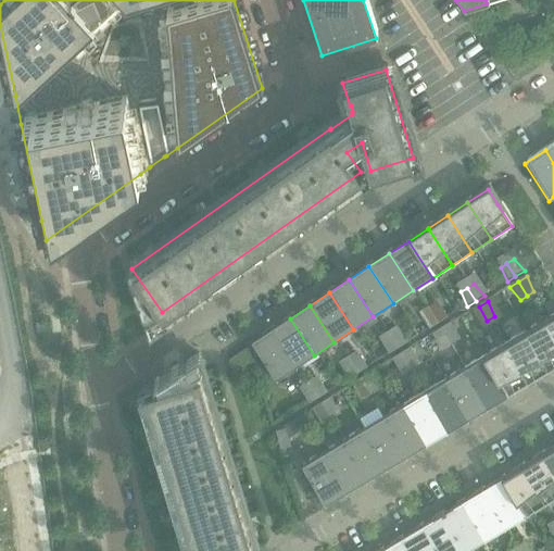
[(479,307),(470,312),(480,325),(487,321),(479,307)]
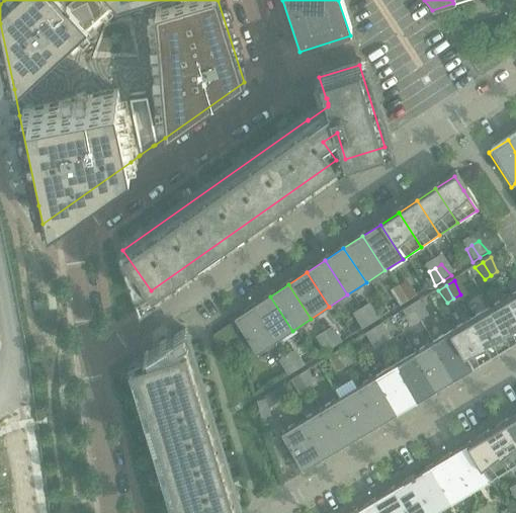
[(405,287),(398,291),(406,304),(414,298),(405,287)]
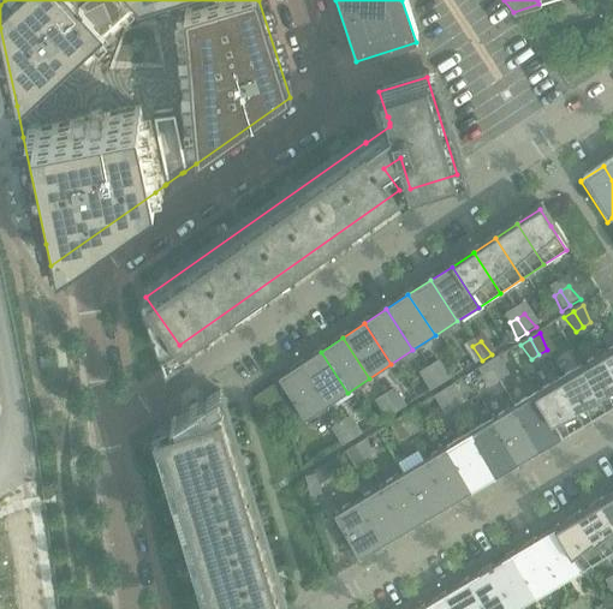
[(472,346),(465,350),(472,366),(482,360),(472,346)]
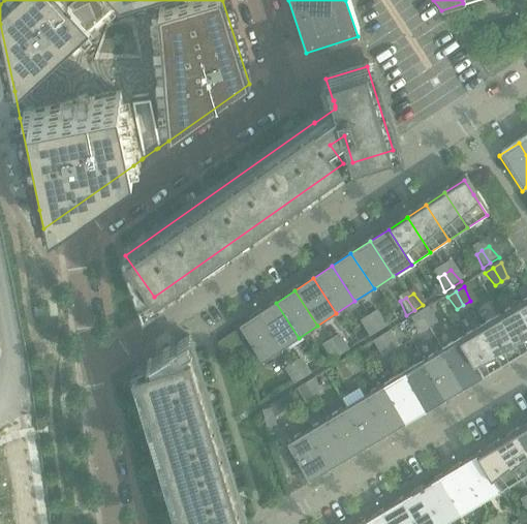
[(526,301),(517,307),(526,324),(526,301)]
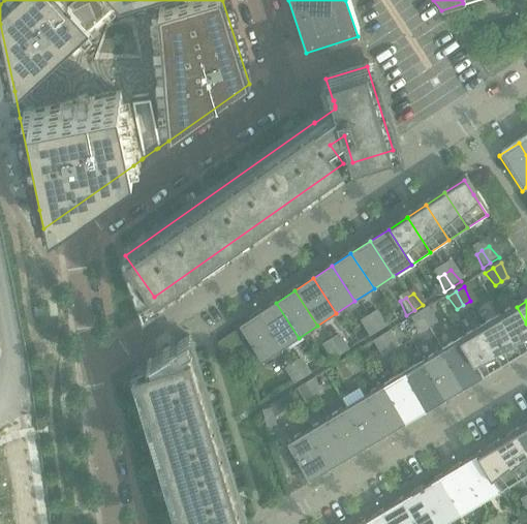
[(276,303),(257,315),(280,350),(299,338),(276,303)]
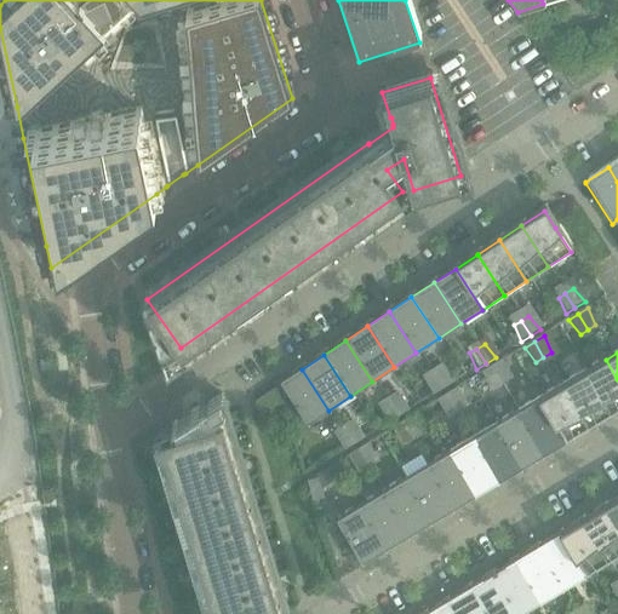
[(617,379),(606,360),(584,374),(611,420),(617,415),(617,379)]
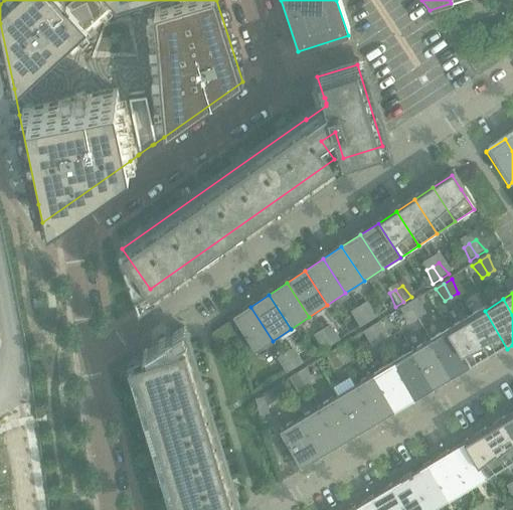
[(43,300),(30,302),(32,311),(44,309),(43,300)]
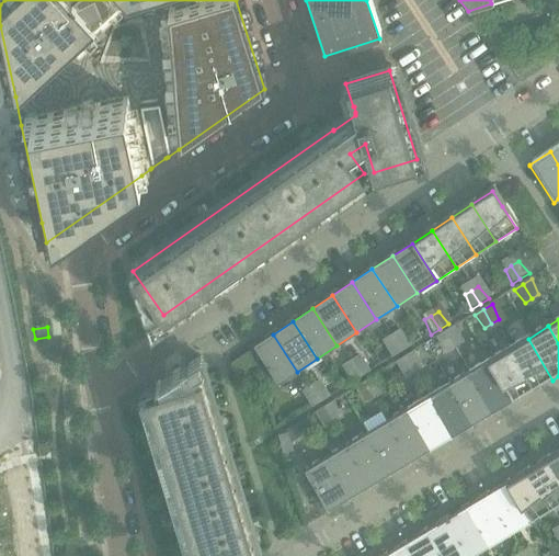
[(452,329),(443,335),(452,349),(458,344),(452,329)]
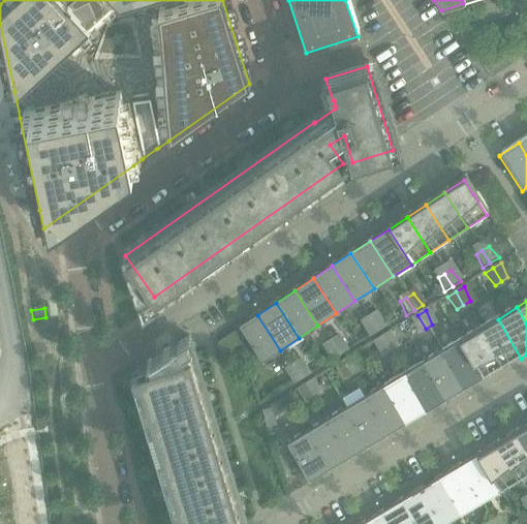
[(257,315),(238,328),(260,363),(280,350),(257,315)]
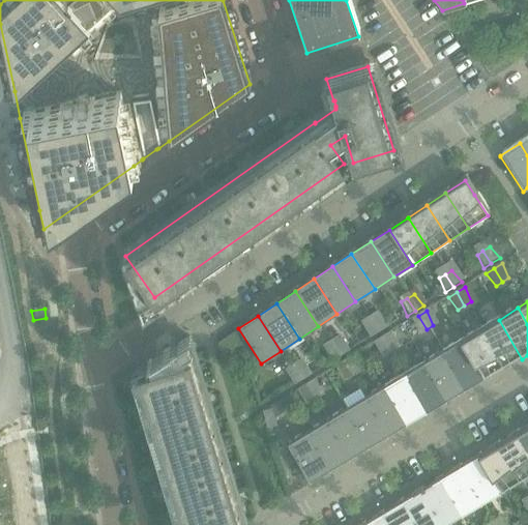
[(418,316),(410,321),(420,333),(427,329),(418,316)]
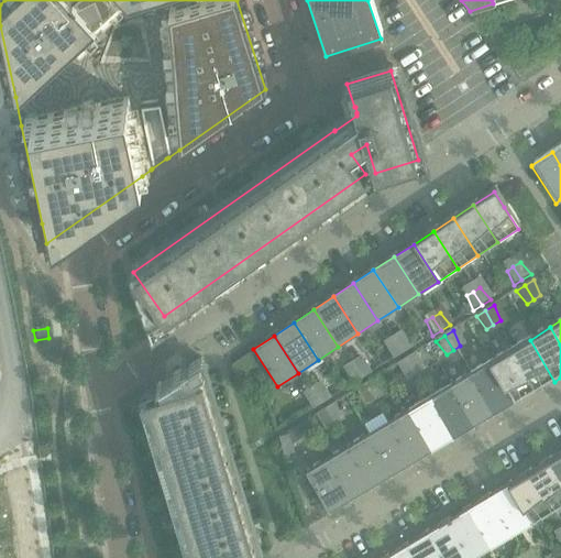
[(399,338),(392,342),(400,356),(409,350),(399,338)]
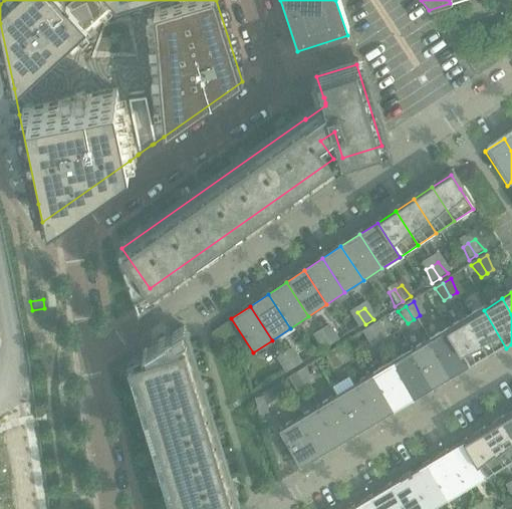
[(484,310),(465,321),(488,359),(506,348),(484,310)]
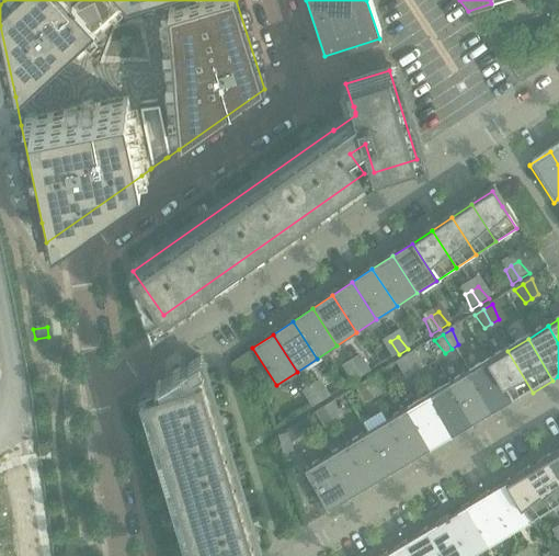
[(390,341),(384,345),(390,360),(399,354),(390,341)]
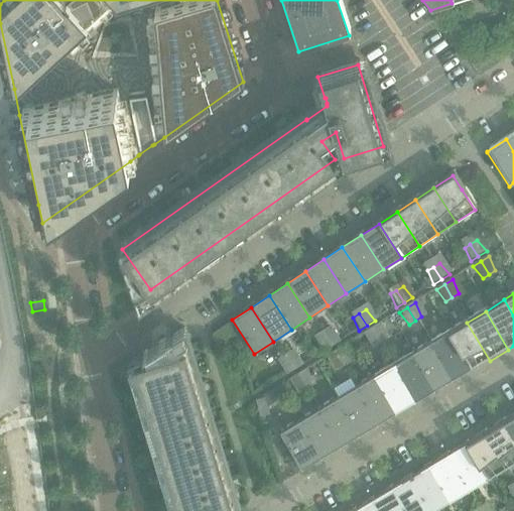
[(467,323),(448,334),(471,372),(490,361),(467,323)]
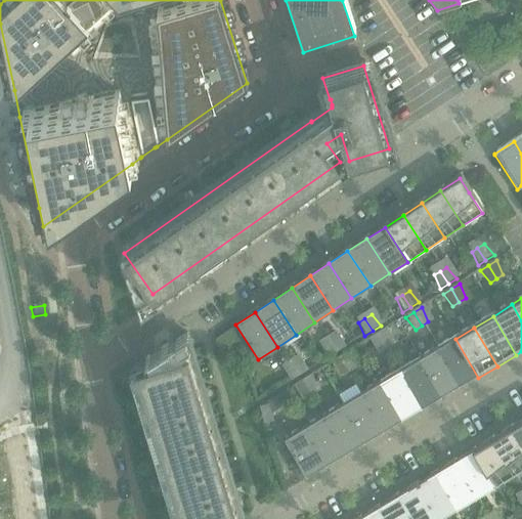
[(376,336),(384,349),(390,345),(384,331),(376,336)]
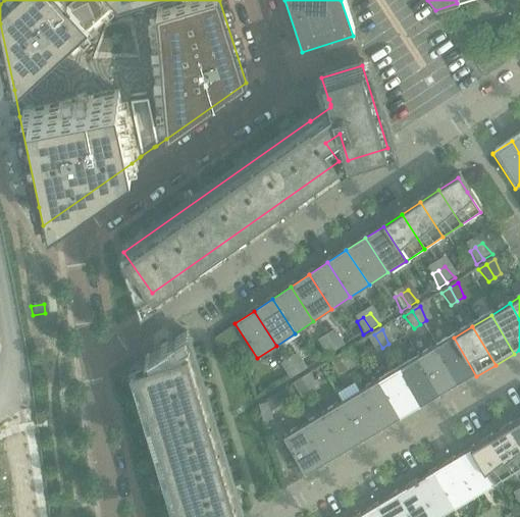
[(374,334),(367,340),(376,352),(382,348),(374,334)]
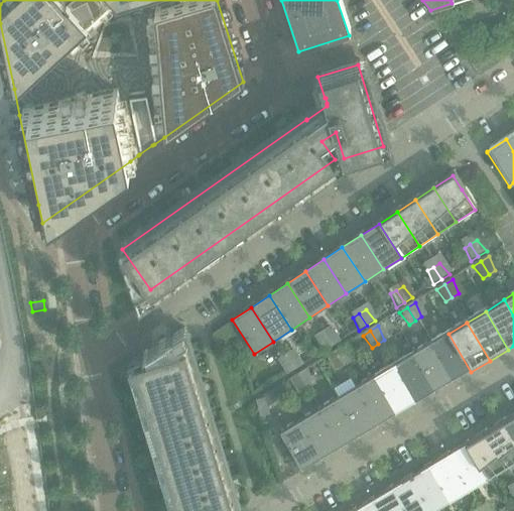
[(156,348),(150,352),(152,359),(133,365),(176,510),(234,510),(185,349),(181,351),(179,345),(186,341),(182,334),(183,333),(182,333),(171,339),(156,348)]
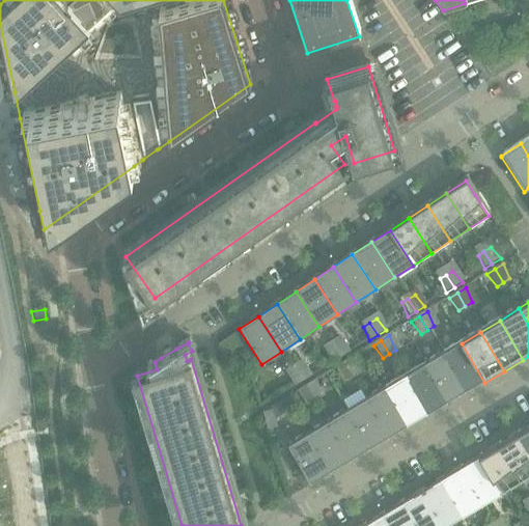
[(338,342),(331,347),(340,359),(349,354),(338,342)]
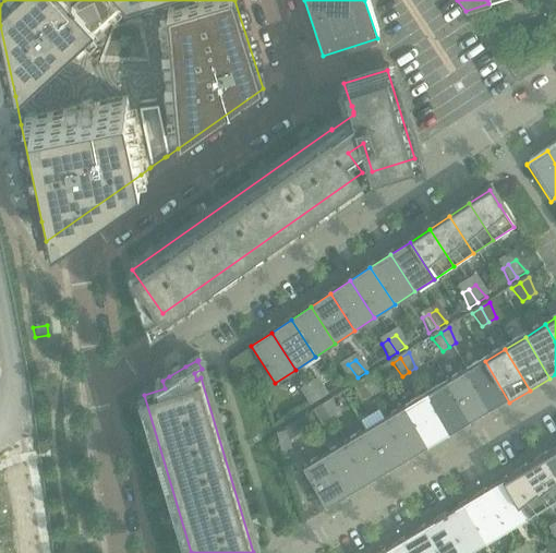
[(485,361),(464,373),(490,415),(509,403),(485,361)]
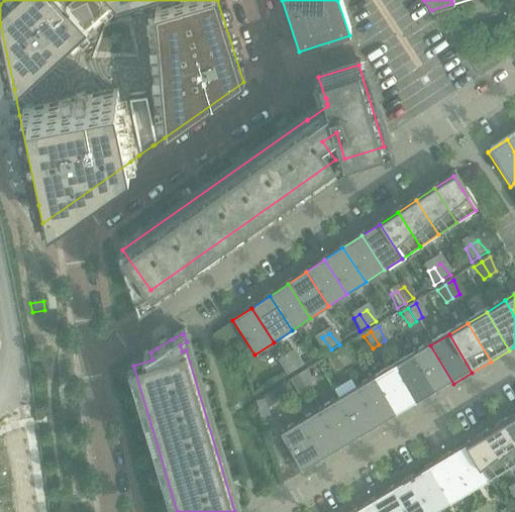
[(322,337),(317,340),(323,354),(331,349),(322,337)]
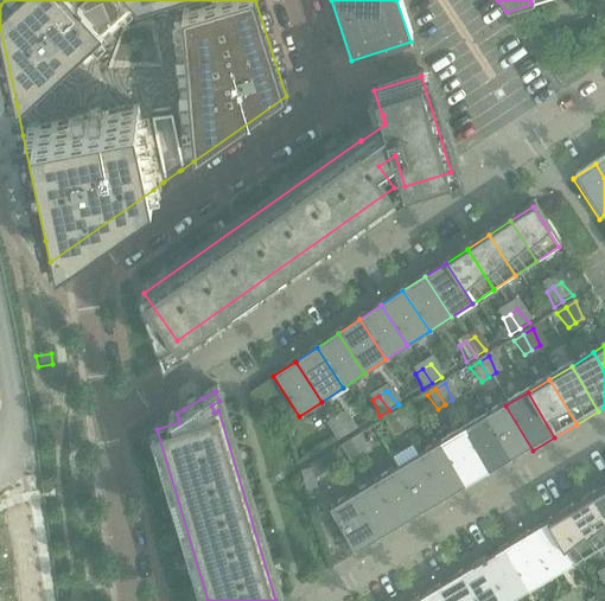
[(505,406),(483,419),(510,464),(533,451),(505,406)]
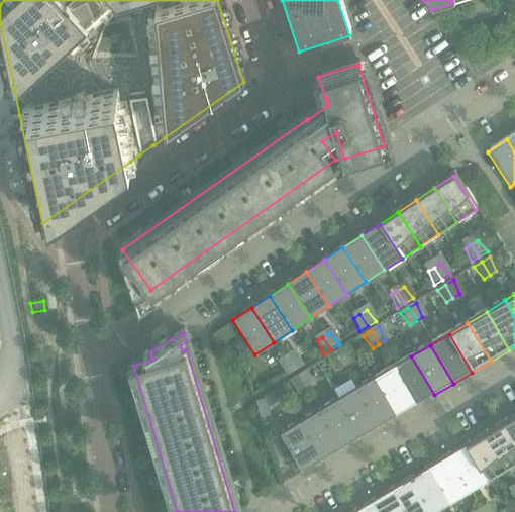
[(334,354),(341,368),(348,364),(342,349),(334,354)]
